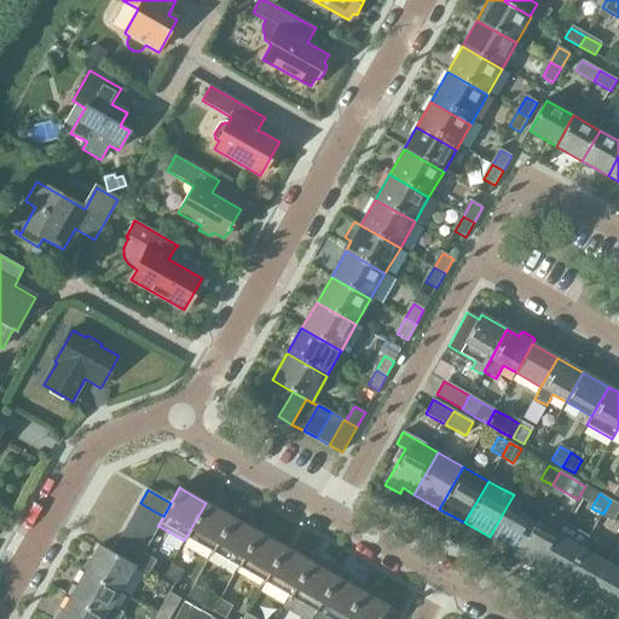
[(515,551),(532,521),(538,510),(514,495),(507,507),(490,537),(515,551)]
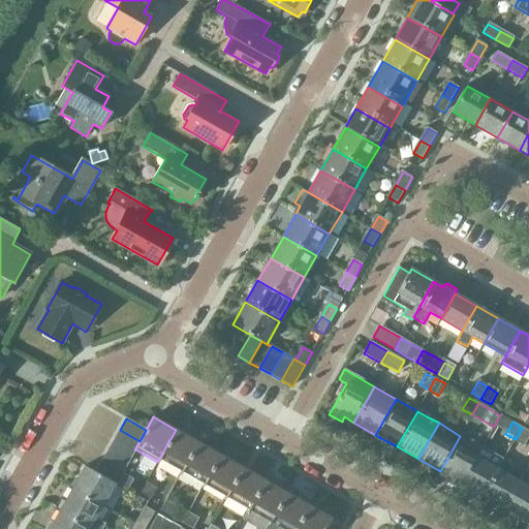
[(528,431),(522,428),(516,439),(525,444),(528,437),(528,431)]
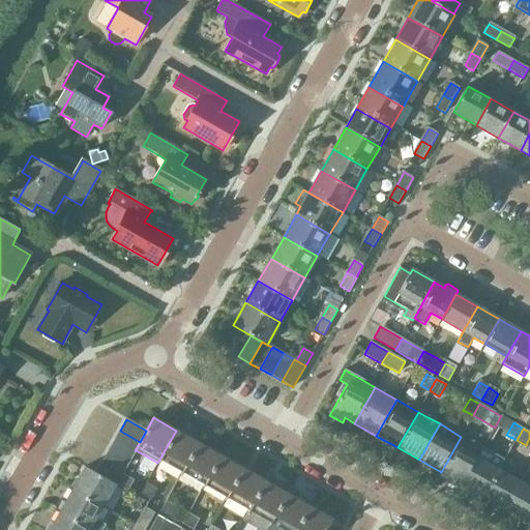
[(135,450),(140,442),(120,431),(114,441),(135,453),(136,450),(135,450)]
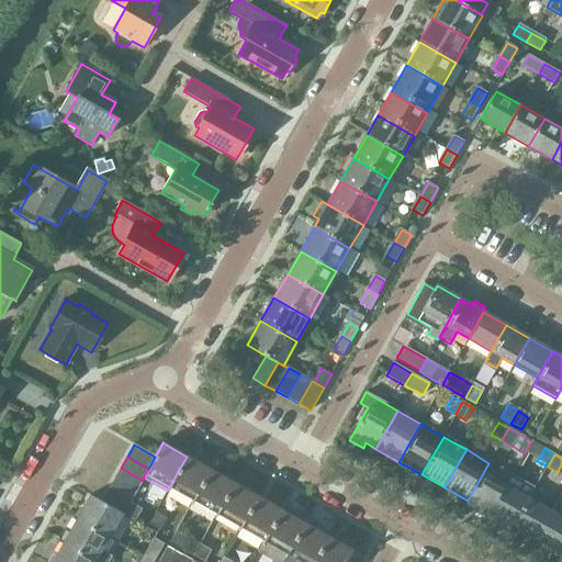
[(167,491),(191,505),(211,470),(187,457),(167,491)]
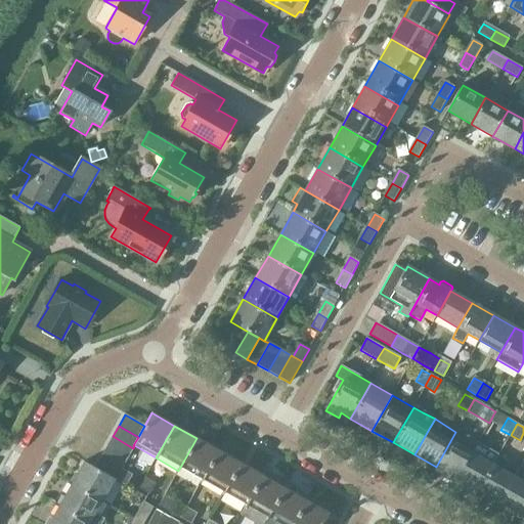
[(450,441),(436,467),(445,472),(442,477),(453,483),(456,479),(457,479),(472,453),(477,444),(455,432),(450,441)]
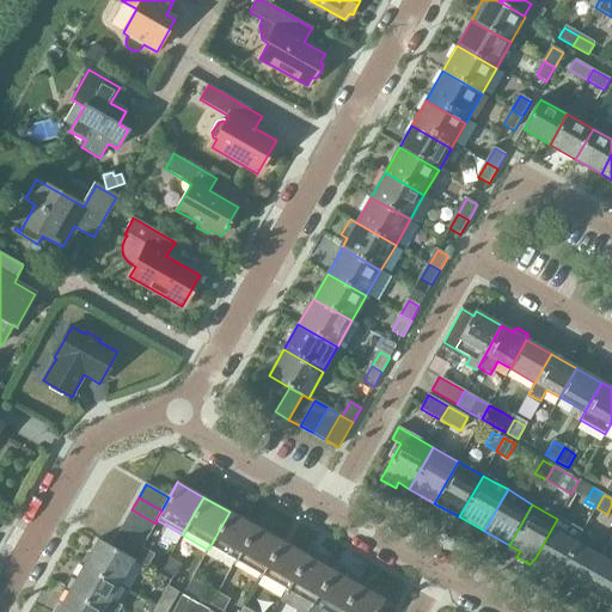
[(155,524),(132,509),(124,521),(148,536),(155,524)]
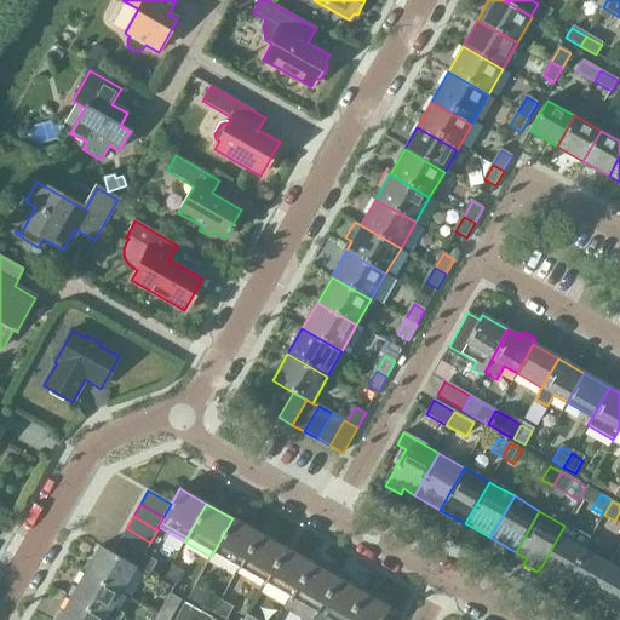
[(258,533),(233,518),(211,557),(236,572),(258,533)]
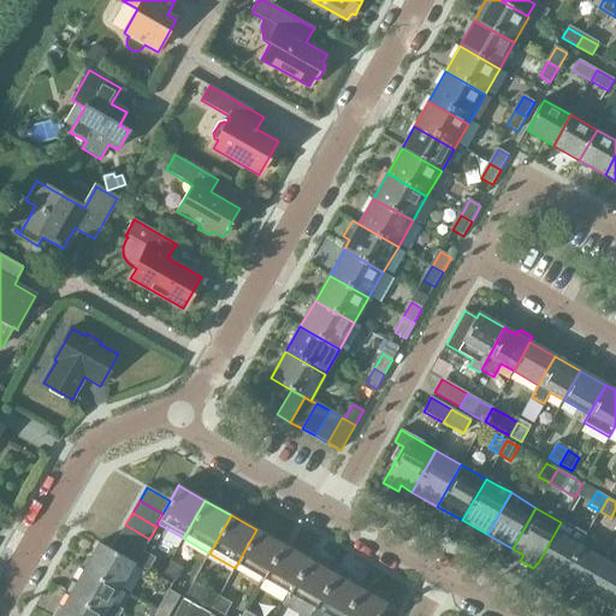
[(149,539),(125,525),(118,538),(142,551),(149,539)]
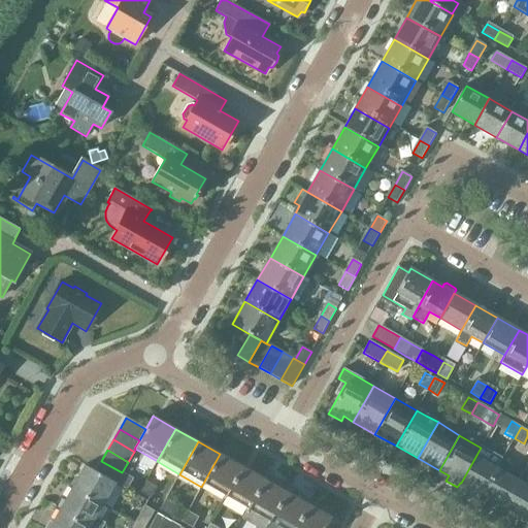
[(201,487),(224,499),(242,466),(220,454),(201,487)]
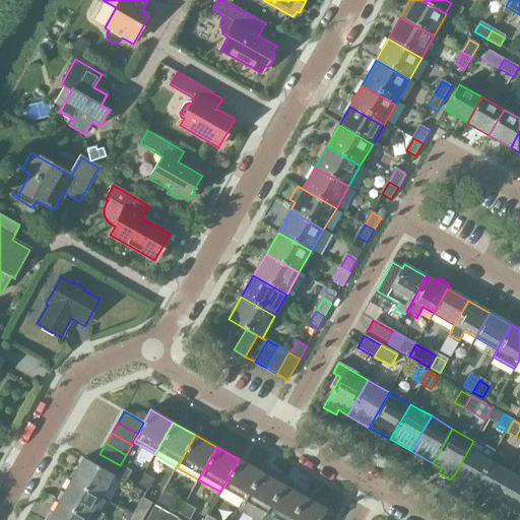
[(454,475),(475,488),(490,462),(468,450),(454,475)]
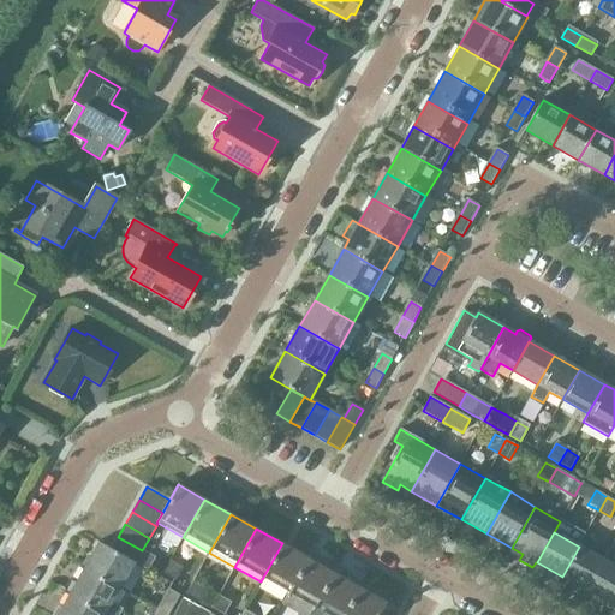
[(586,591),(604,560),(589,551),(595,541),(584,535),(578,545),(579,547),(562,577),(586,591)]
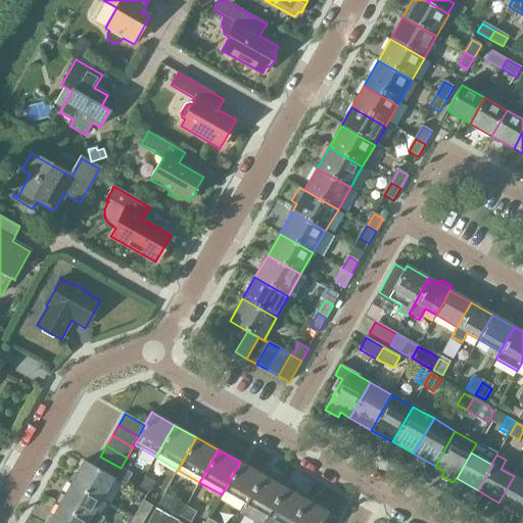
[(121,468),(100,457),(94,467),(114,478),(115,479),(121,468)]
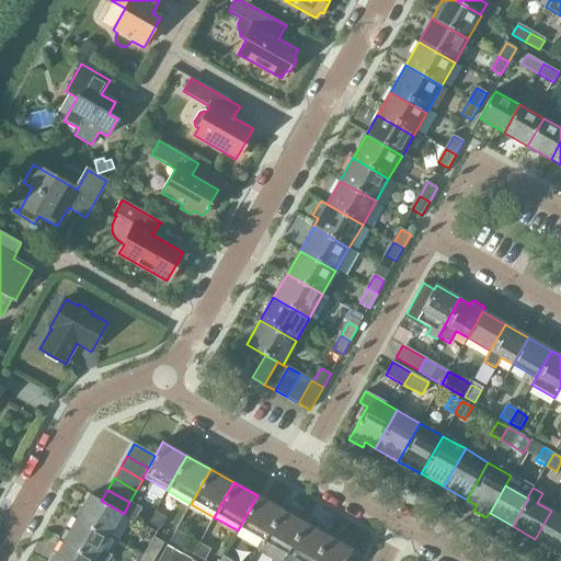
[(77,518),(110,536),(123,513),(101,501),(90,494),(77,518)]
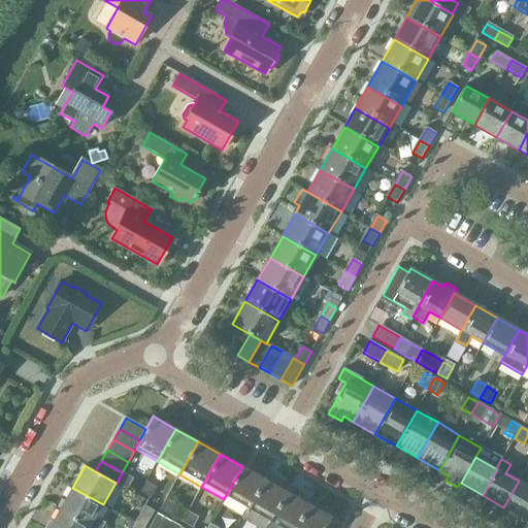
[(224,499),(245,512),(264,480),(242,466),(224,499)]
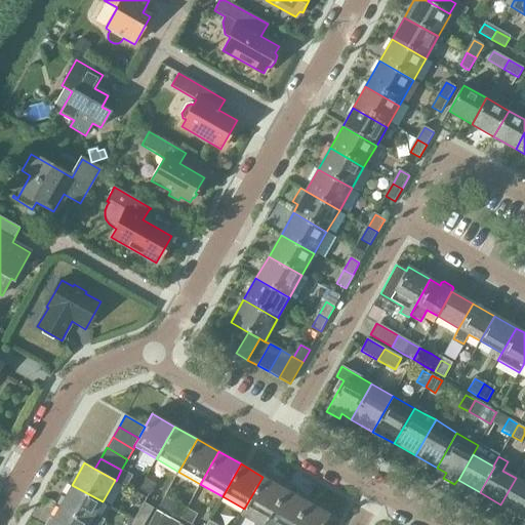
[(116,481),(126,486),(132,476),(121,470),(116,481)]
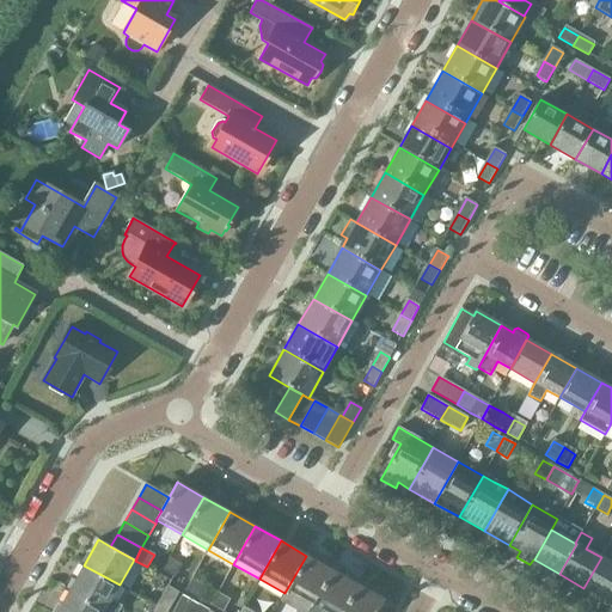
[(299,611),(308,611),(311,607),(332,570),(324,565),(328,560),(311,550),(307,556),(306,556),(285,593),(281,601),(299,611)]
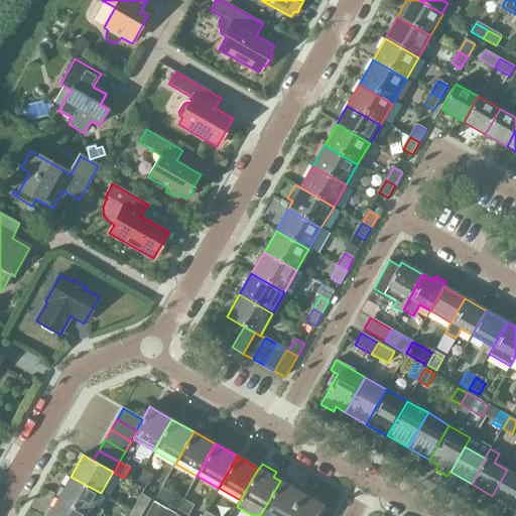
[(515,475),(507,470),(492,496),(513,508),(515,502),(515,475)]
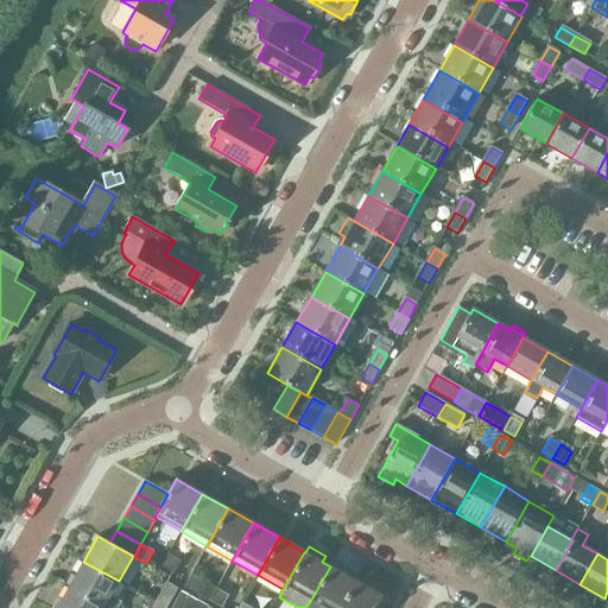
[(162,567),(173,574),(181,562),(168,555),(162,567)]
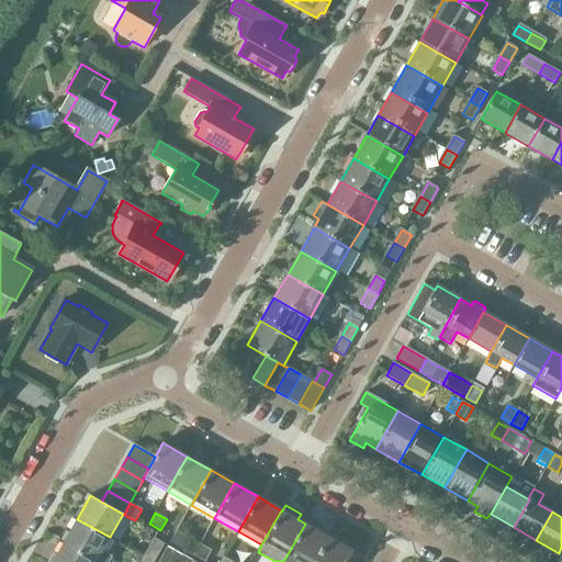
[(64,542),(97,561),(110,537),(77,519),(64,542)]
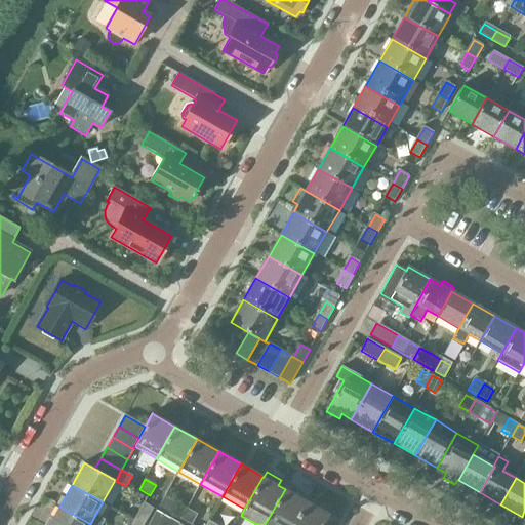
[(267,521),(273,524),(293,524),(308,501),(285,489),(267,521)]
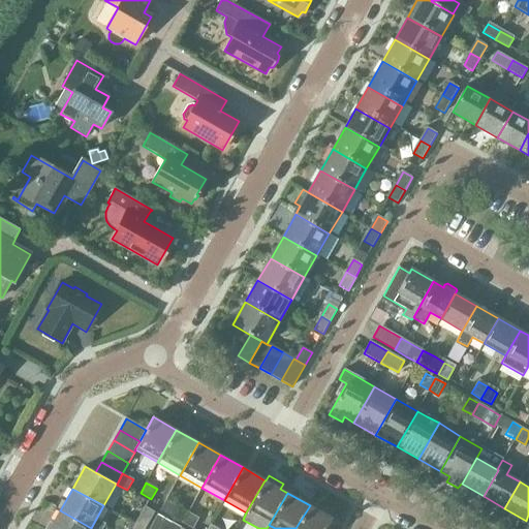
[(160,510),(170,517),(177,506),(166,500),(160,510)]
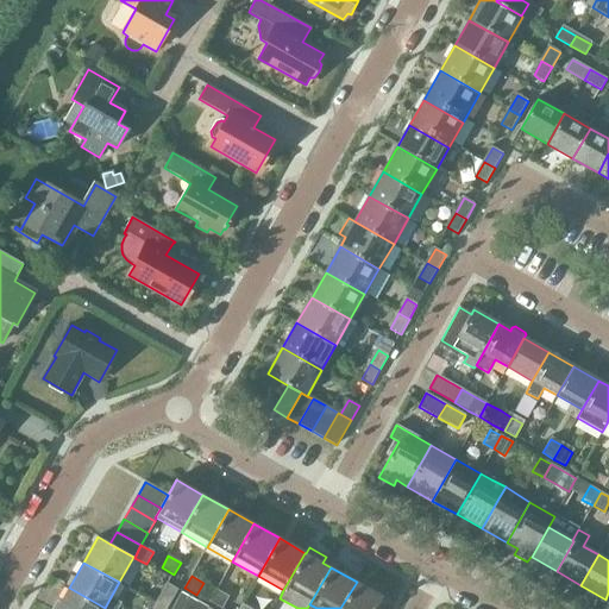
[(357,582),(340,608),(375,608),(382,596),(357,582)]
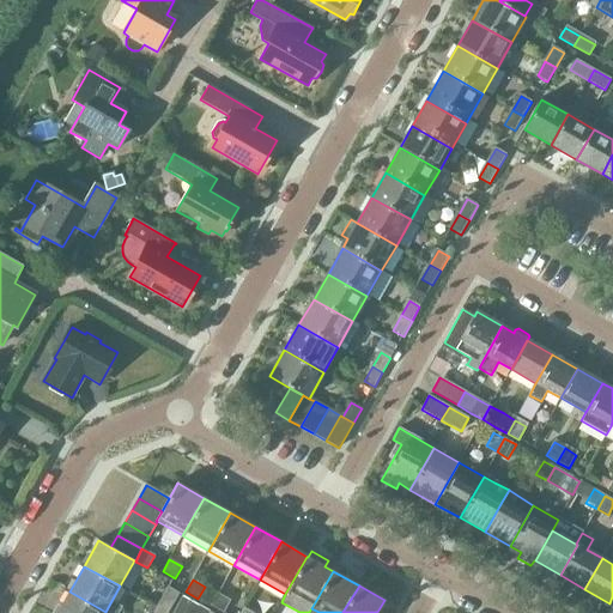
[(156,607),(165,612),(167,612),(178,594),(168,587),(156,607)]
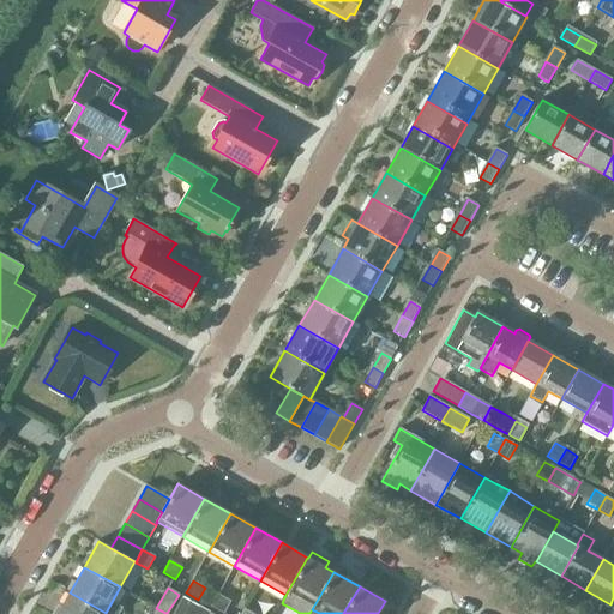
[(70,593),(56,613),(103,613),(106,613),(70,593)]
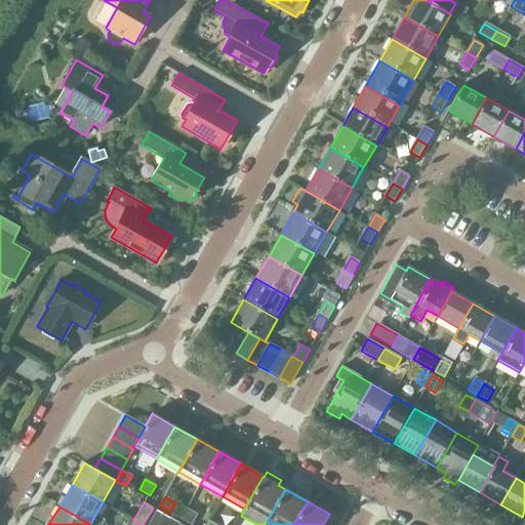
[(180,519),(191,524),(197,515),(187,509),(180,519)]
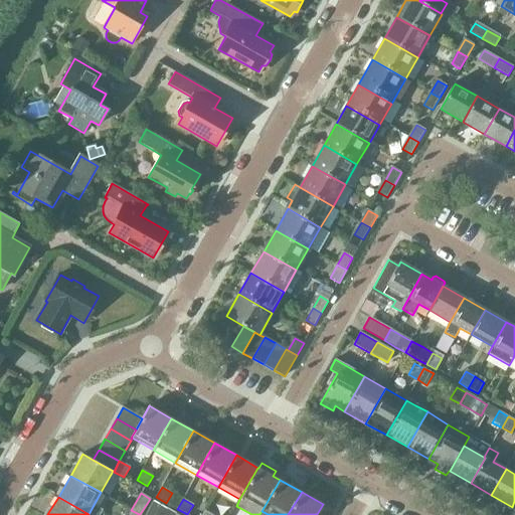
[(175,514),(176,514),(167,509),(153,501),(147,512),(152,514),(175,514)]
